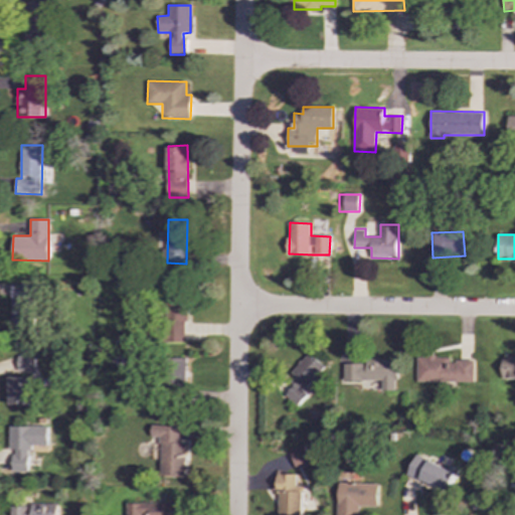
[(36,284),(12,284),(11,330),(35,331),(36,284)]
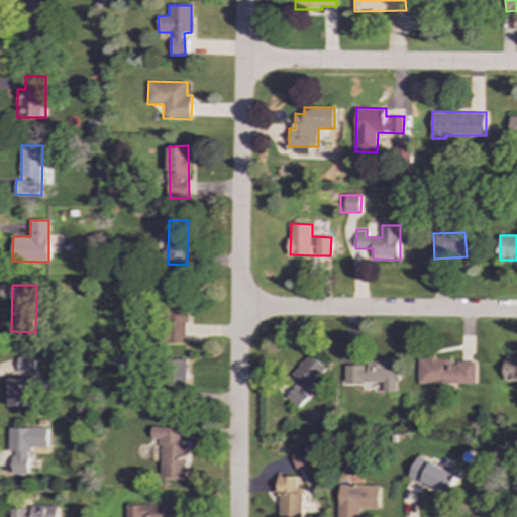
[(187,342),(187,292),(167,292),(167,342),(187,342)]
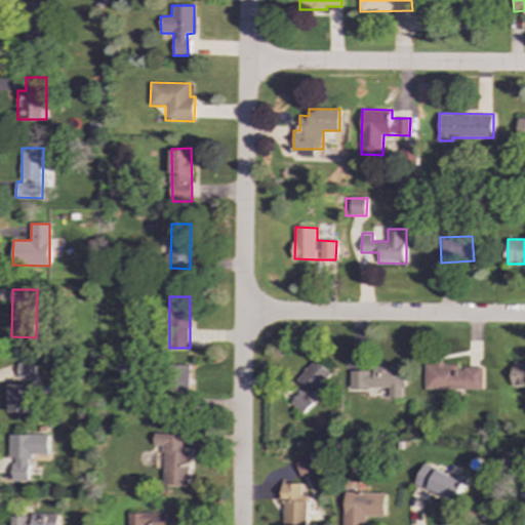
[(315,402),(310,396),(331,375),(316,360),(296,378),(300,384),(287,397),(303,413),(315,402)]
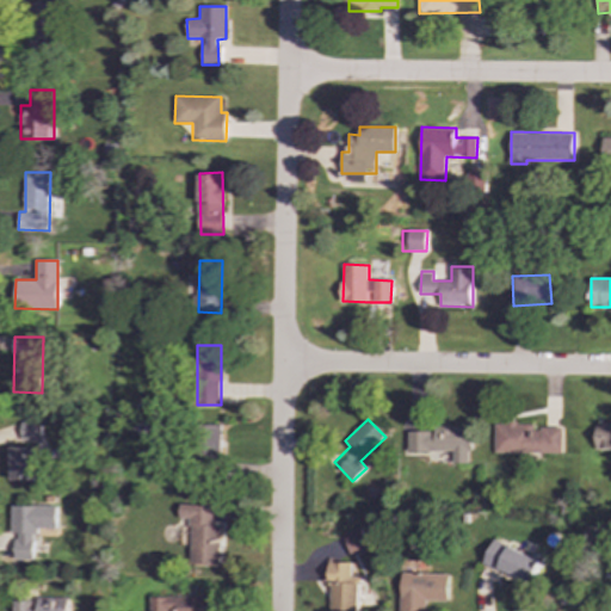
[(19,442),(41,442),(41,421),(20,421),(19,442)]
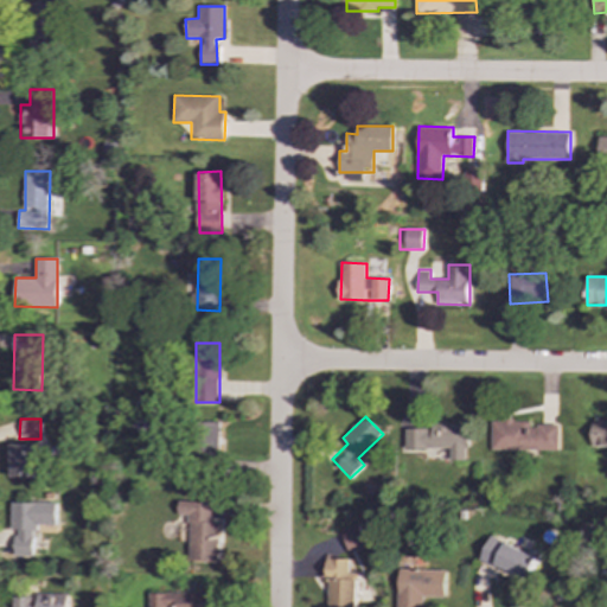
[(560,426),(530,425),(530,421),(492,420),(492,449),(558,451),(560,426)]
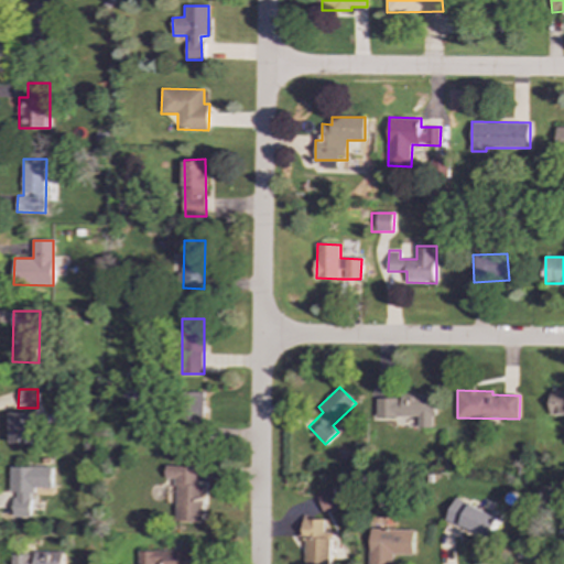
[(204,392),(185,391),(184,413),(204,414),(204,392)]
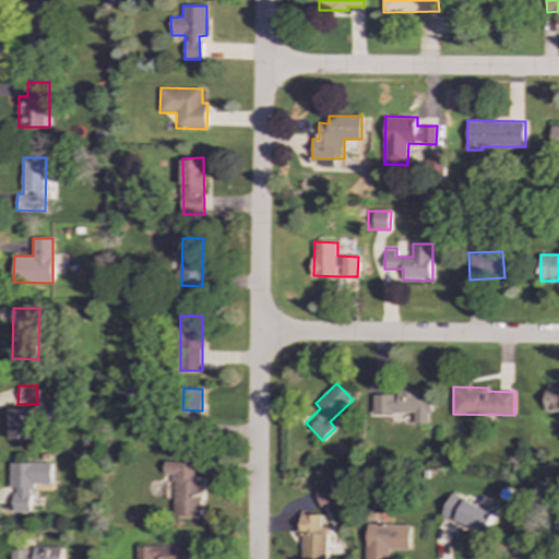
[(558,388),(545,388),(545,413),(558,412),(558,388)]
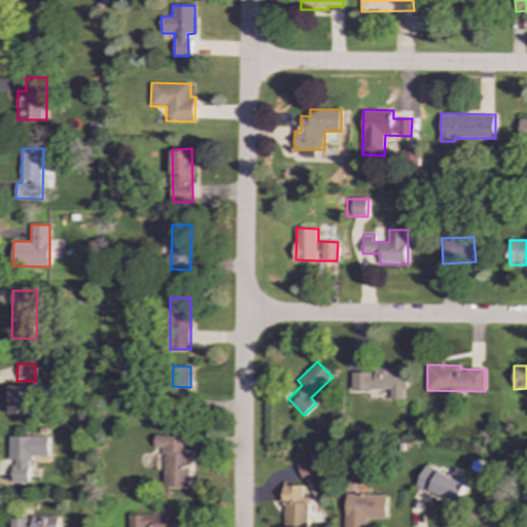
[(352,373),(352,389),(391,390),(391,399),(406,400),(407,367),(374,367),(374,373),(352,373)]
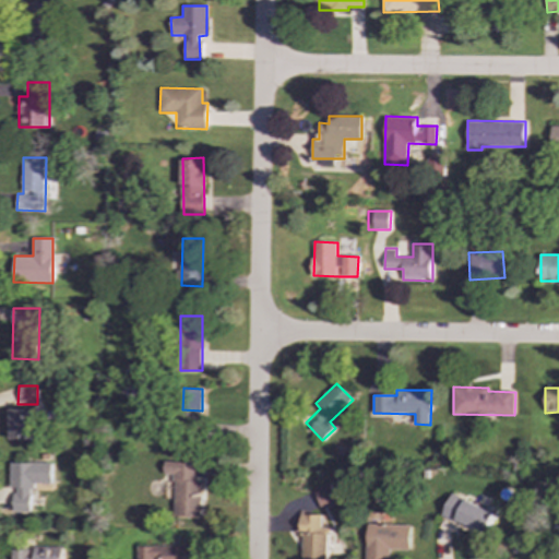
[(33,439),(34,409),(10,408),(9,439),(33,439)]
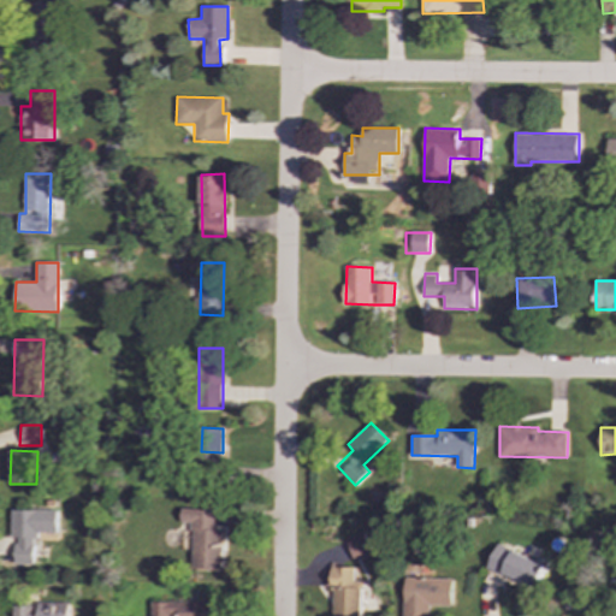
[(221,570),(223,528),(214,528),(215,510),(181,508),(181,523),(193,523),(191,569),(221,570)]
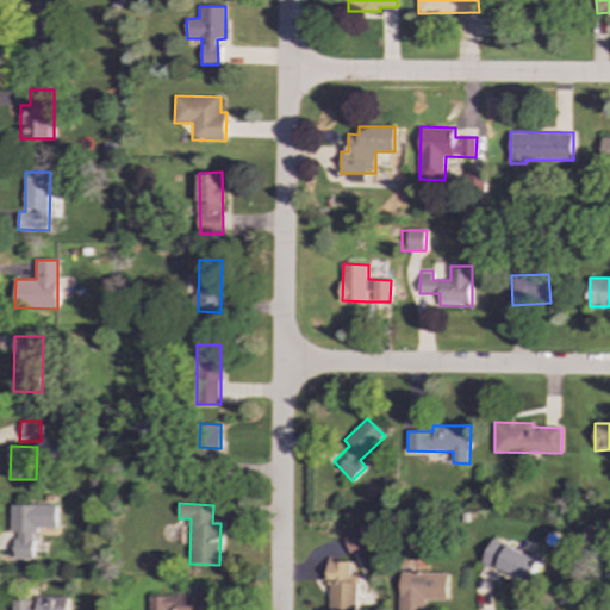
[(55,505),(11,505),(11,533),(16,533),(16,561),(32,561),(32,528),(55,528),(55,505)]
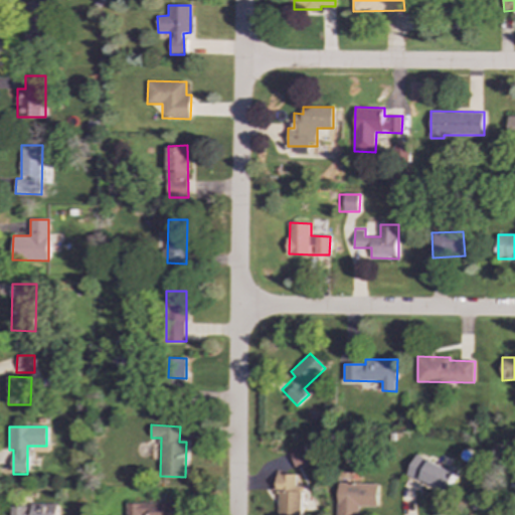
[(295,468),(310,464),(305,446),(291,449),(295,468)]
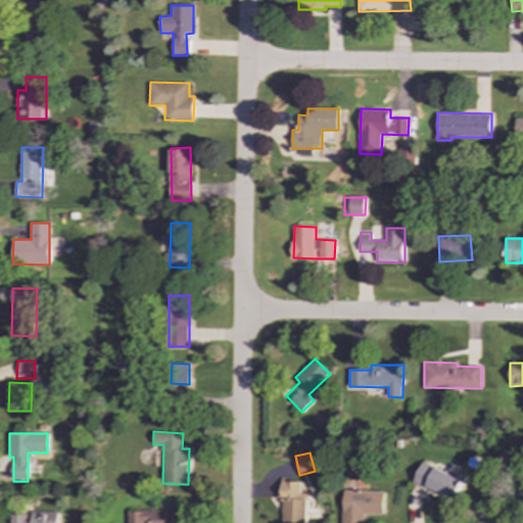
[(465,480),(422,462),(414,481),(456,501),(465,480)]
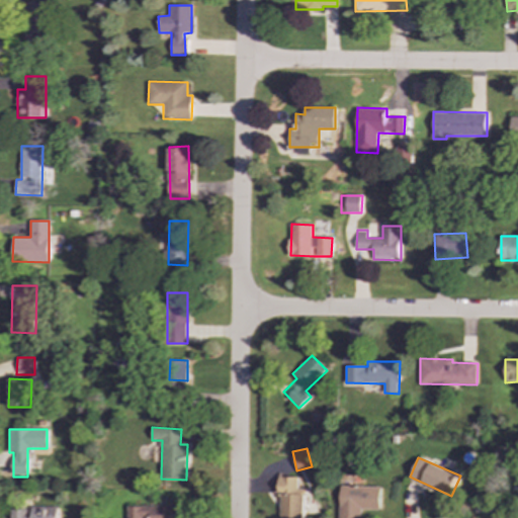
[(306,517),(307,489),(297,489),(298,477),(279,477),(278,517),(306,517)]
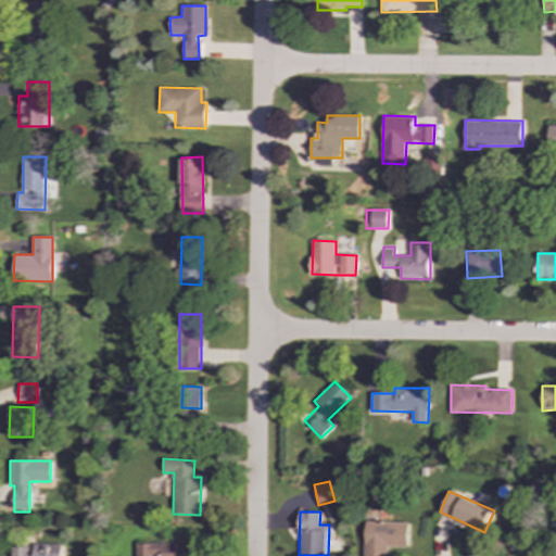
[(364,555),(388,555),(388,546),(407,547),(408,522),(365,521),(364,555)]
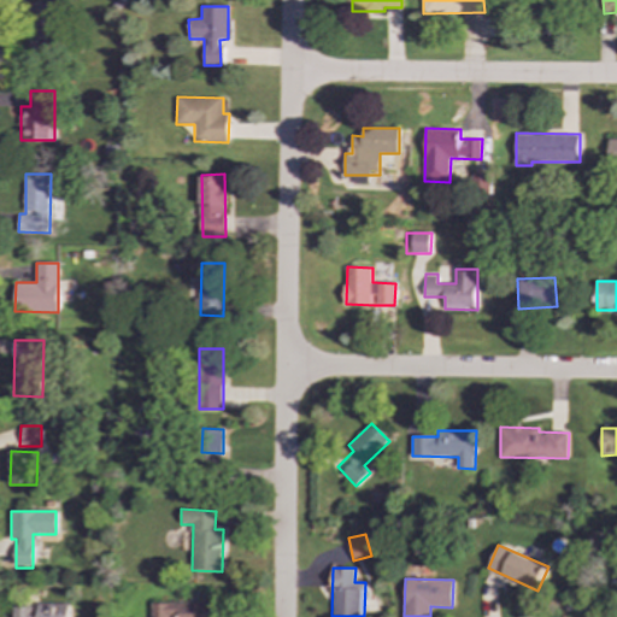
[(152,601),(152,616),(217,616),(217,603),(152,601)]
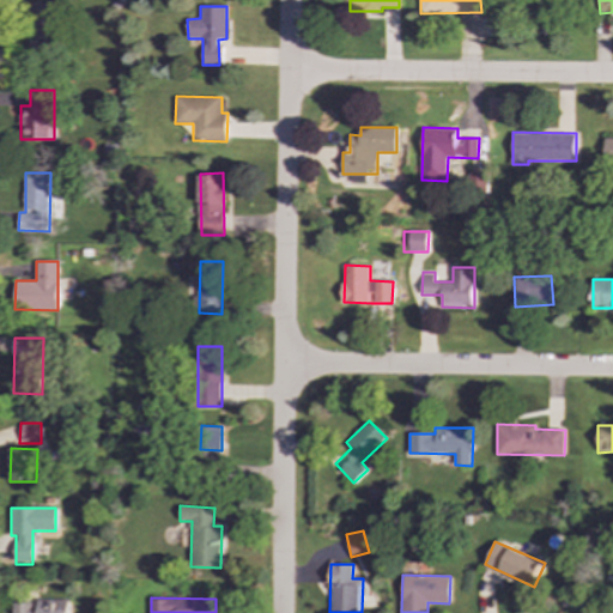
[(67,612),(68,600),(36,599),(36,602),(14,602),(14,612),(67,612)]
